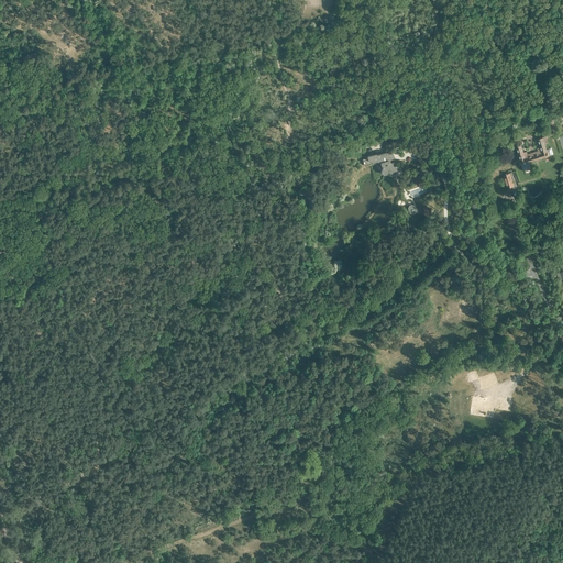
[(519,158),(518,158),(520,165),(521,164),(523,170),(531,168),(529,163),(549,156),(553,154),(551,148),(547,150),(544,144),(549,143),(547,136),(541,138),(539,138),(539,139),(537,140),(540,147),(537,148),(538,151),(528,154),(527,152),(523,152),(521,144),(516,146),(519,158)]
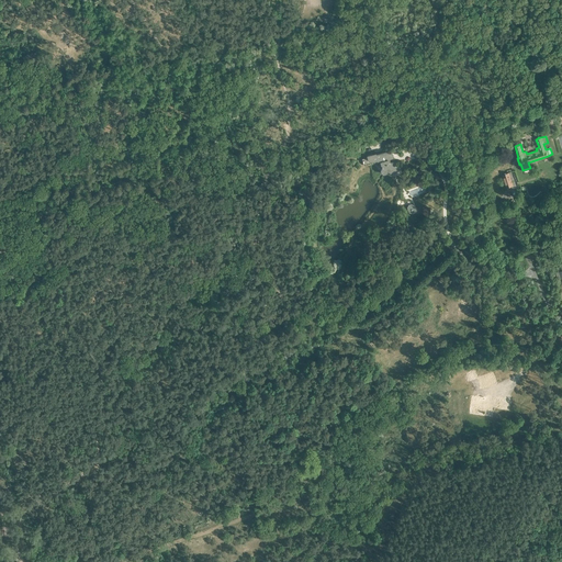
[(383,153),(377,154),(375,153),(367,156),(367,157),(362,159),(363,165),(366,166),(374,164),(375,165),(380,163),(382,168),(381,170),(381,172),(383,175),(386,173),(388,171),(392,175),(401,171),(400,168),(391,163),(390,159),(392,155),(388,153),(386,152),(385,152),(383,153)]
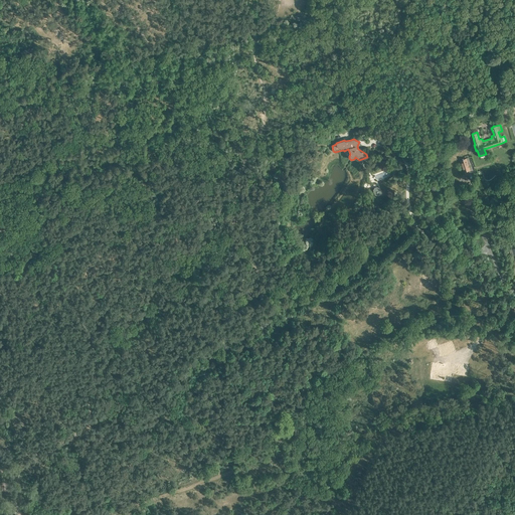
[(460,160),(464,172),(470,170),(466,158),(460,160)]
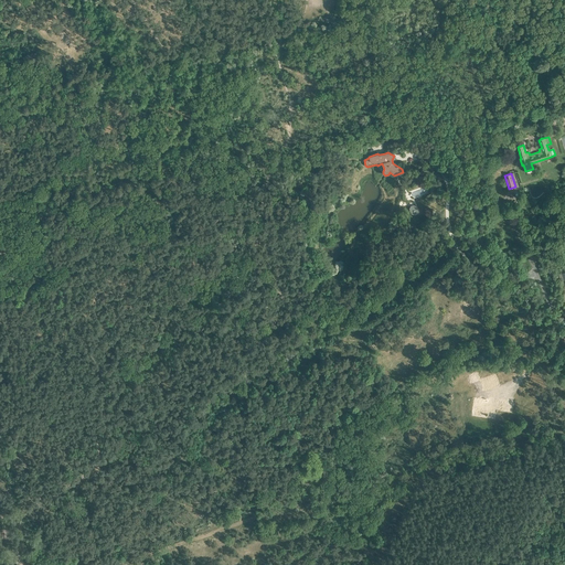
[(409,209),(412,214),(414,215),(417,214),(418,211),(416,206),(413,205),(411,206),(409,209)]
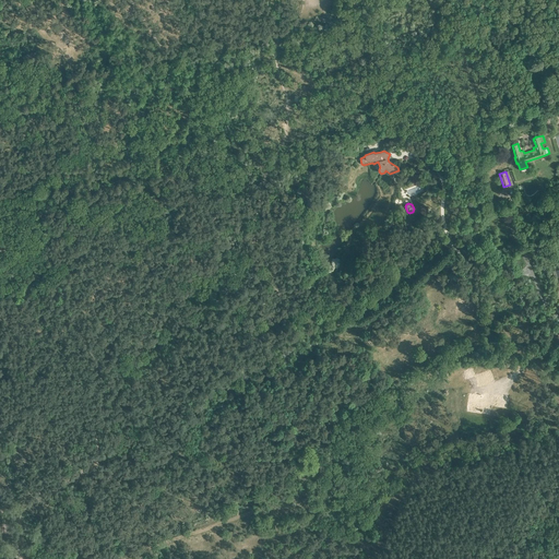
[(465,371),(468,379),(475,377),(472,369),(465,371)]
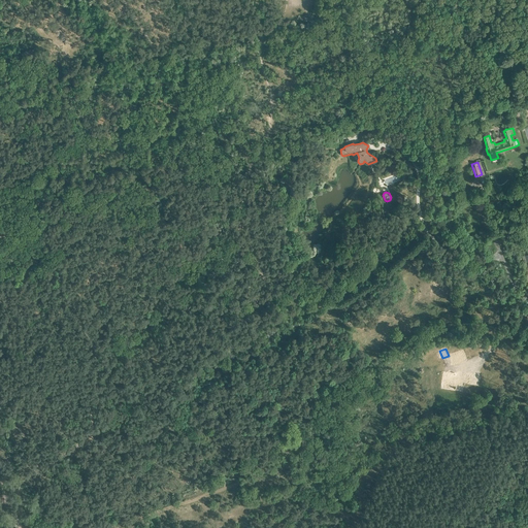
[(451,355),(454,363),(466,359),(464,353),(461,354),(460,352),(451,355)]
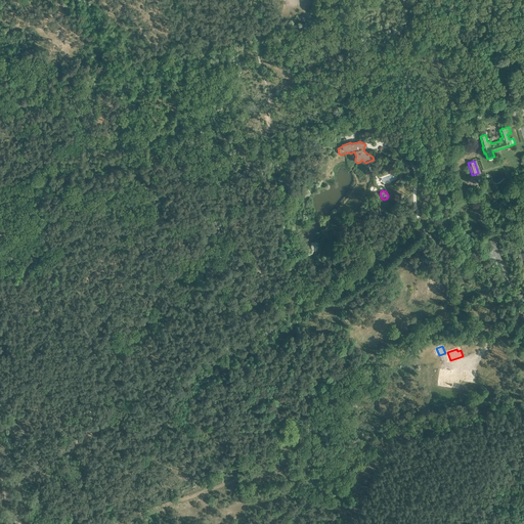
[(466,373),(459,370),(454,369),(454,372),(443,369),(441,382),(446,383),(447,380),(451,381),(450,384),(456,385),(457,382),(459,374),(466,375),(466,377),(474,378),(475,372),(466,370),(466,373)]
